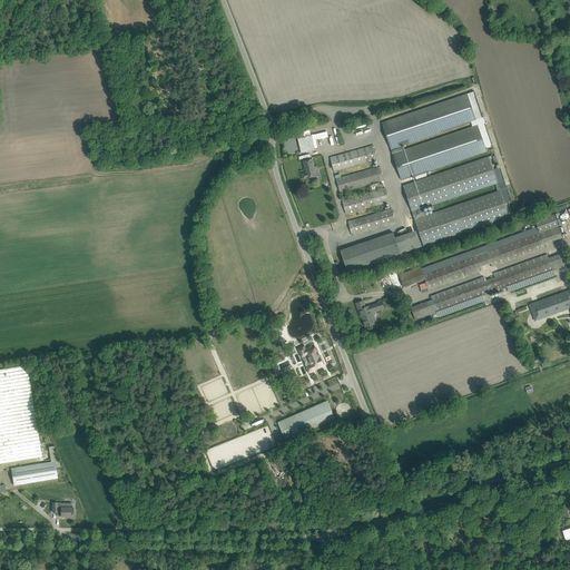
[(473,91),(382,123),(391,149),(402,145),(471,121),(482,118),(473,91)]
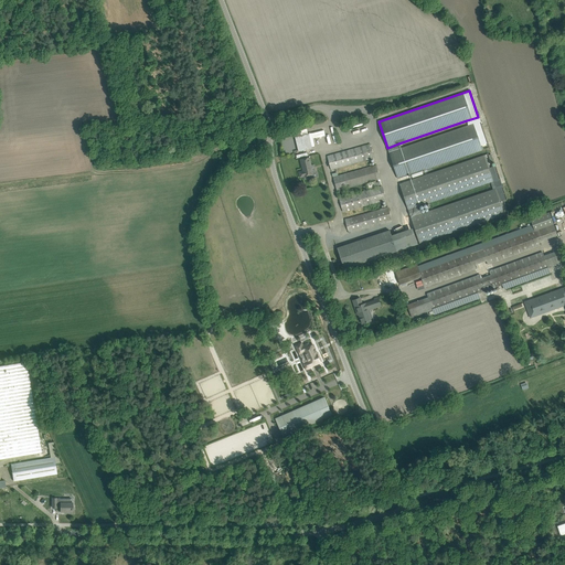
[(398,144),(387,148),(398,179),(482,150),(481,146),(488,144),(479,117),(478,117),(467,120),(468,126),(400,149),(398,144)]
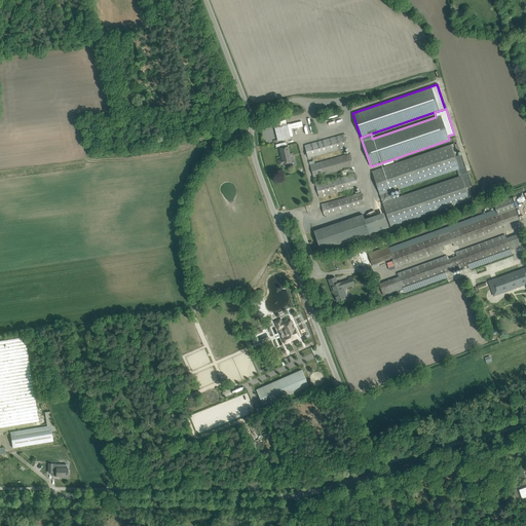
[(288,124),(279,126),(275,127),(278,141),(291,139),(288,124)]
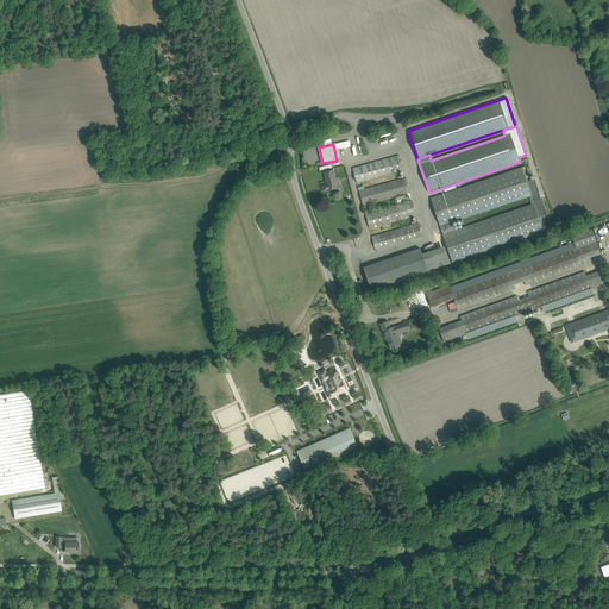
[(352,168),(357,182),(403,169),(399,155),(352,168)]
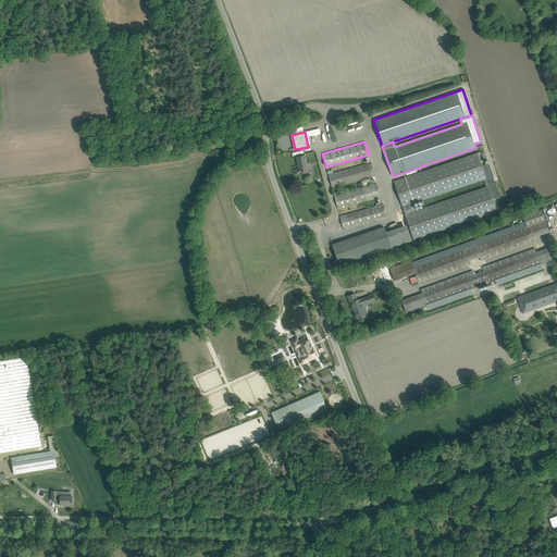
[(481,151),(394,181),(403,208),(413,203),(484,180),(480,166),(485,164),(481,151)]
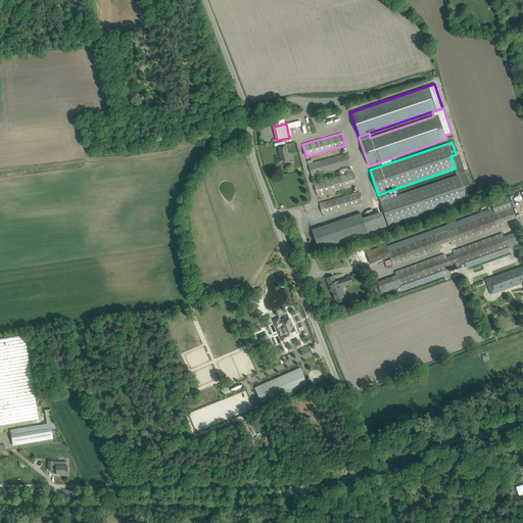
[(286,146),(283,147),(278,148),(281,158),(277,159),(278,164),(290,161),(286,146)]
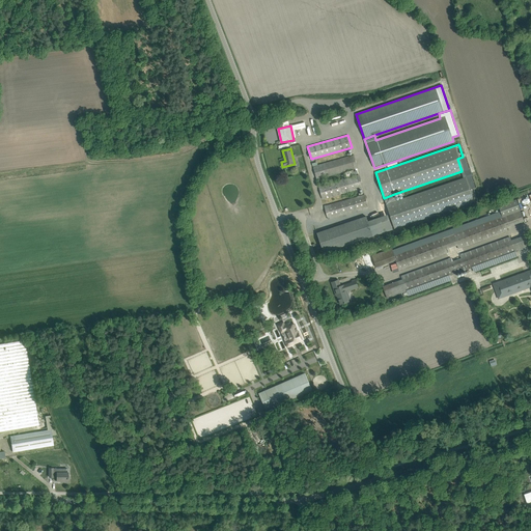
[(313,166),(316,179),(357,168),(354,155),(313,166)]
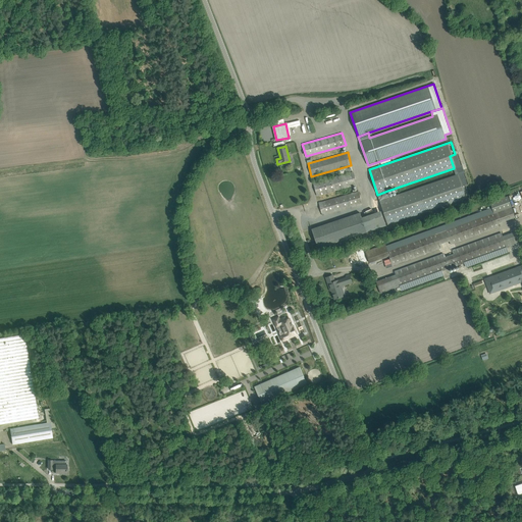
[(387,191),(377,195),(387,225),(470,197),(466,186),(468,185),(458,153),(455,154),(450,156),(454,168),(456,174),(389,198),(387,191)]
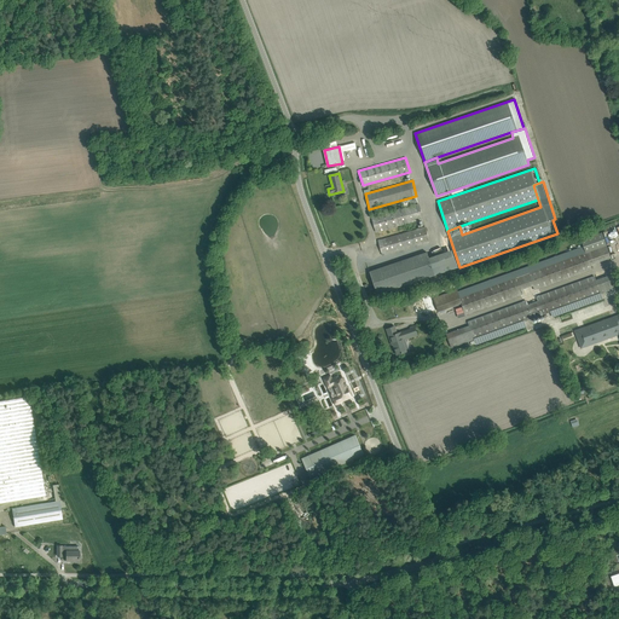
[(371,217),(376,232),(423,219),(418,203),(371,217)]
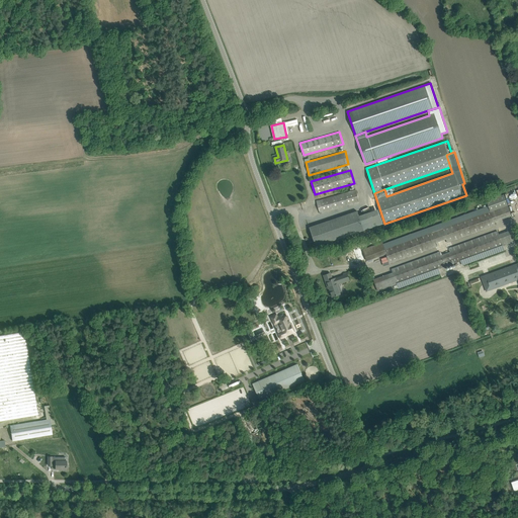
[(317,201),(320,213),(359,202),(356,190),(317,201)]
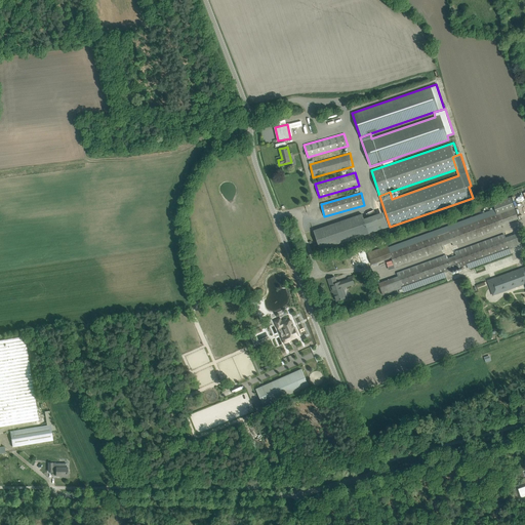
[(388,245),(367,252),(372,265),(391,257),(395,268),(444,249),(443,246),(452,242),(453,246),(502,229),(501,225),(518,218),(511,197),(493,203),(494,208),(389,247),(388,245)]
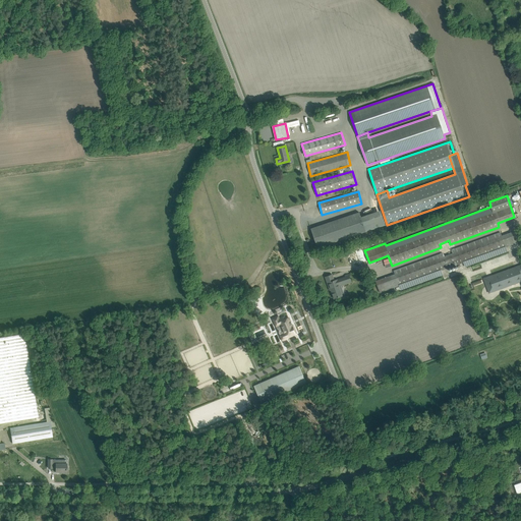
[(359,213),(311,229),(317,248),(365,232),(359,213)]
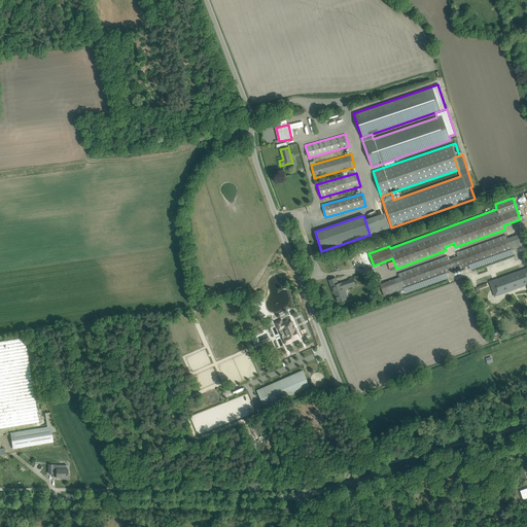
[(399,277),(380,284),(385,296),(522,246),(518,235),(507,238),(506,235),(457,252),(458,256),(449,259),(448,256),(398,274),(399,277)]
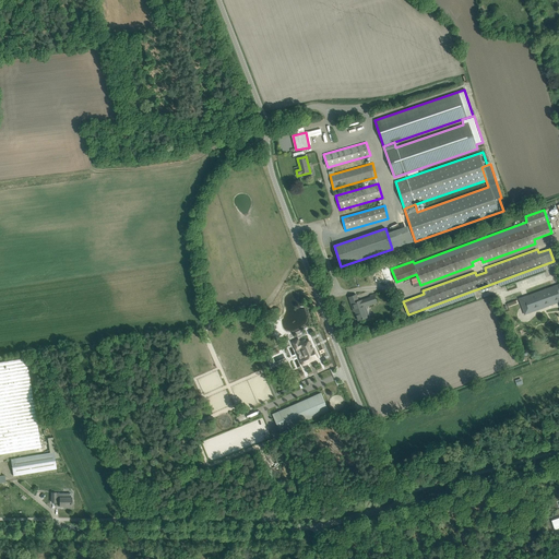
[(558,284),(519,299),(524,314),(535,310),(534,308),(558,299),(558,284)]
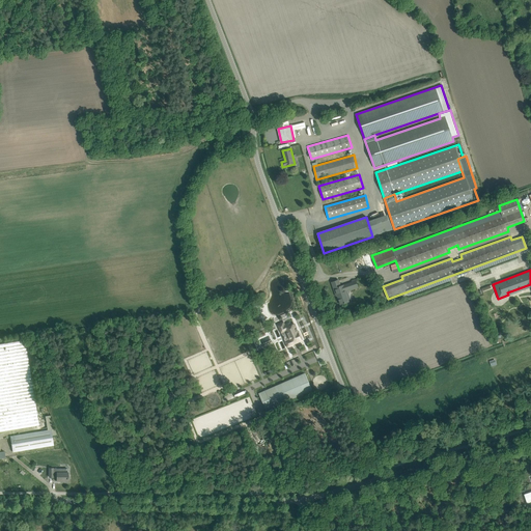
[(337,281),(332,282),(336,296),(338,295),(340,299),(339,300),(340,304),(351,301),(347,291),(358,288),(355,280),(352,281),(353,282),(340,286),(338,280),(337,281)]
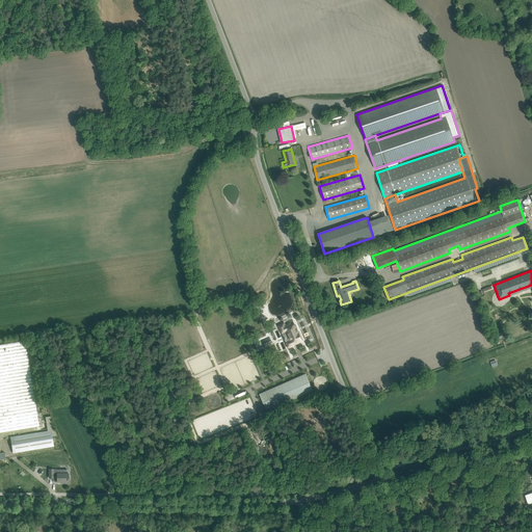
[(295,325),(290,327),(286,329),(292,344),(301,340),(295,325)]
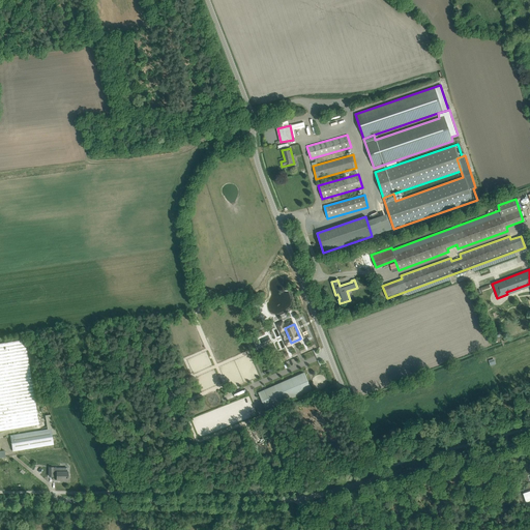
[(0,344),(0,431),(39,424),(25,340),(0,344)]
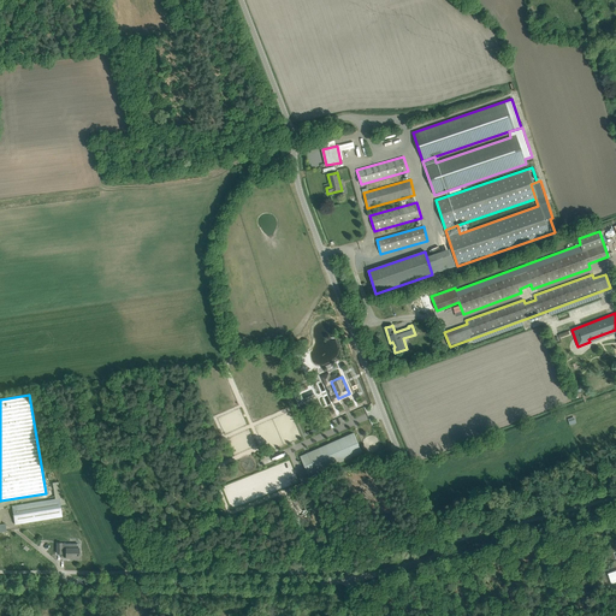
[(308,436),(329,426),(327,424),(307,432),(308,436)]
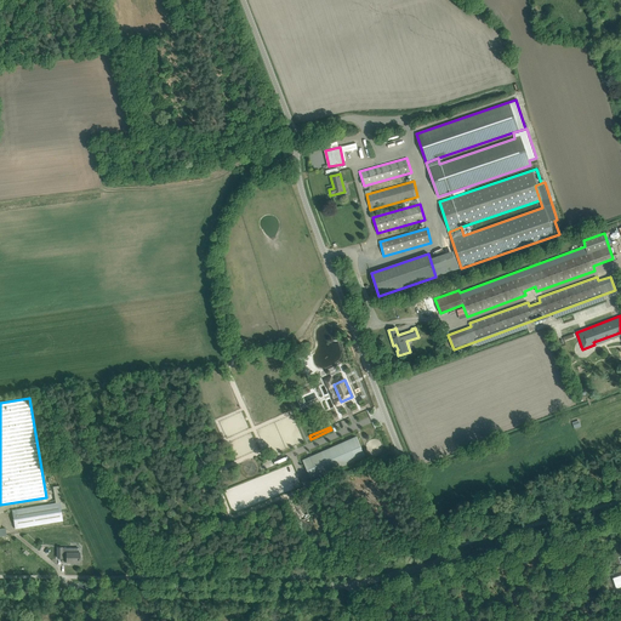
[(250,446),(249,446),(250,451),(249,451),(249,453),(258,451),(254,434),(245,437),(248,443),(249,443),(250,446)]
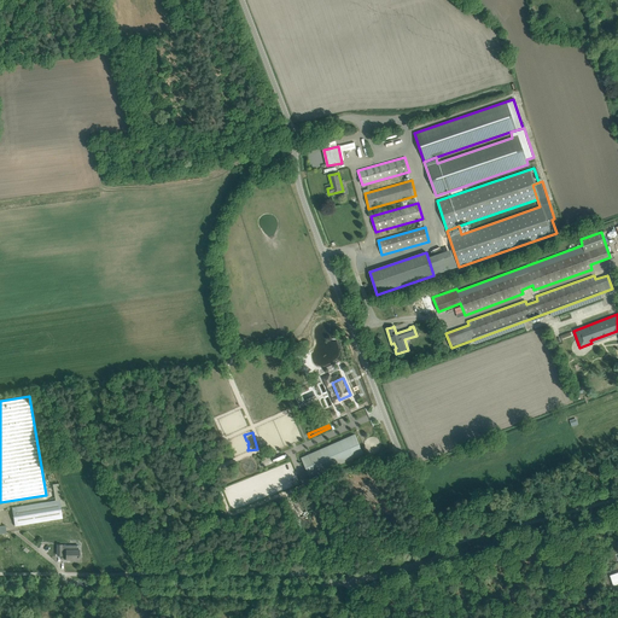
[(355,435),(349,437),(302,459),(310,477),(363,454),(356,439),(357,438),(357,437),(356,437),(355,435)]
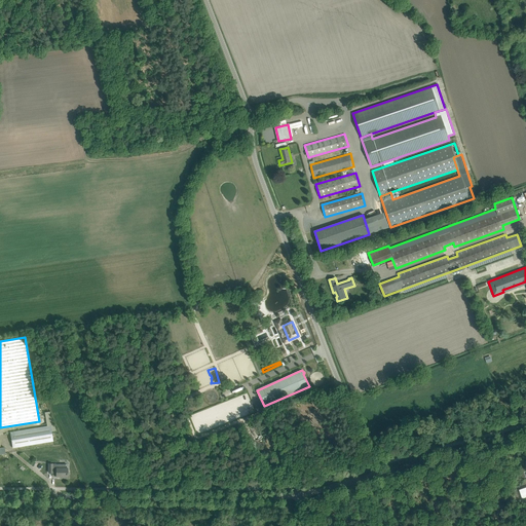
[(45,412),(47,425),(10,431),(12,448),(53,441),(51,431),(57,430),(49,412),(45,412)]
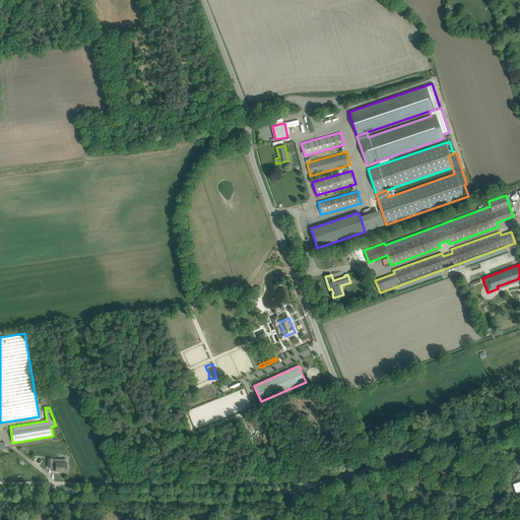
[(66,471),(66,467),(66,463),(56,463),(52,463),(52,459),(48,459),(48,467),(52,467),(56,467),(56,471),(66,471)]
